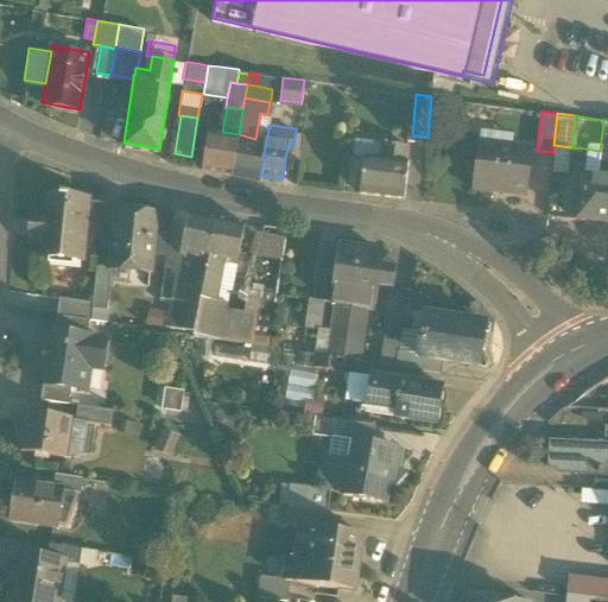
[(481,127),(479,141),(511,145),(513,131),(481,127)]
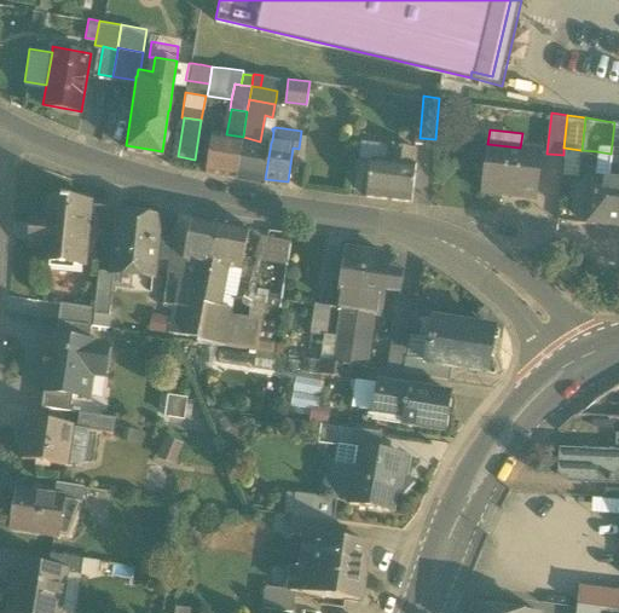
[(236,175),(243,137),(226,134),(214,133),(208,171),(236,175)]
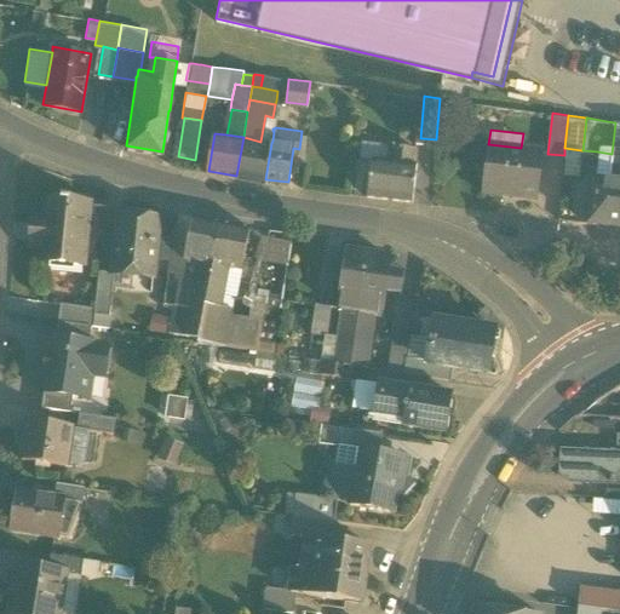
[(271,143),(260,142),(244,137),(236,176),(265,181),(265,179),(271,143)]
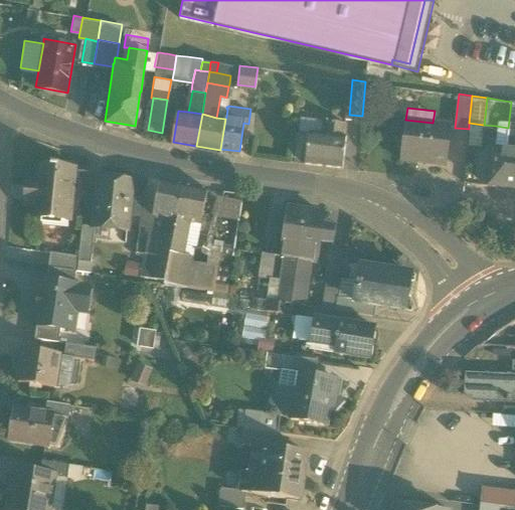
[(324,132),(326,120),(300,117),(299,129),(309,130),(324,132)]
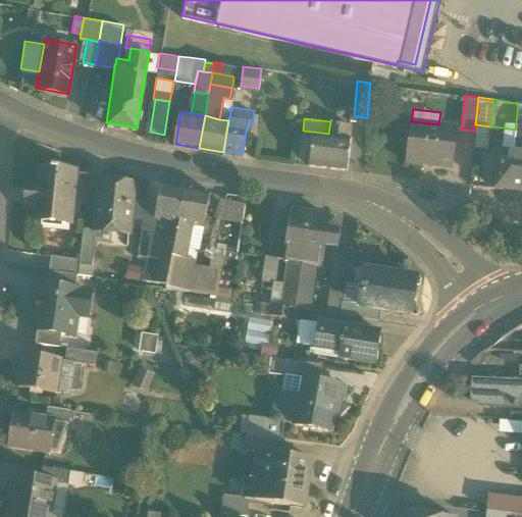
[(309,163),(347,167),(350,142),(350,136),(352,124),(330,121),(328,134),(313,132),(309,163)]
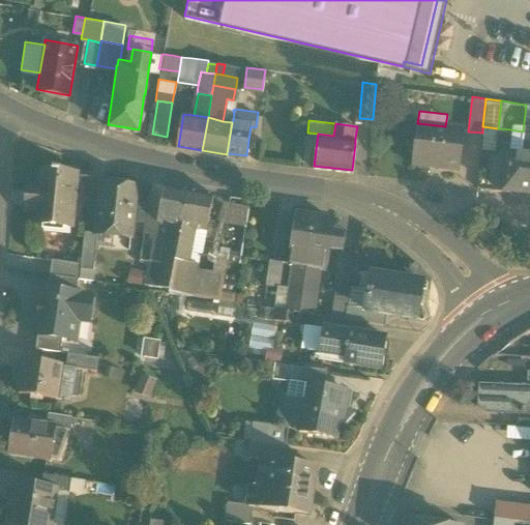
[(413,163),(459,168),(463,128),(445,126),(417,123),(413,163)]
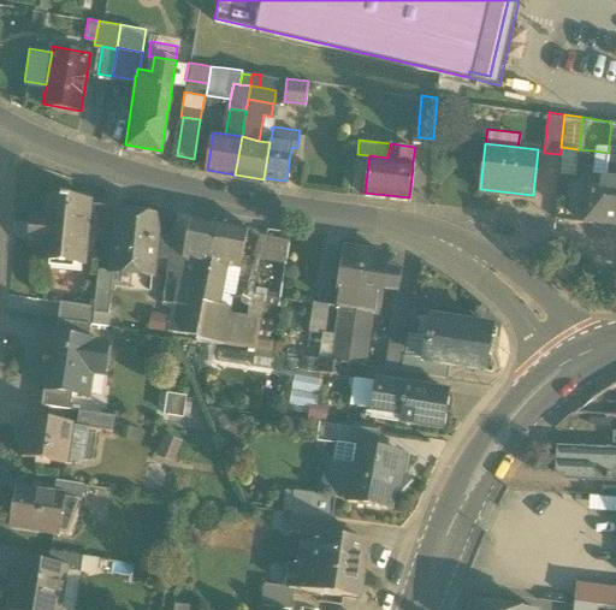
[(608,153),(605,177),(615,178),(615,144),(609,143),(608,153)]
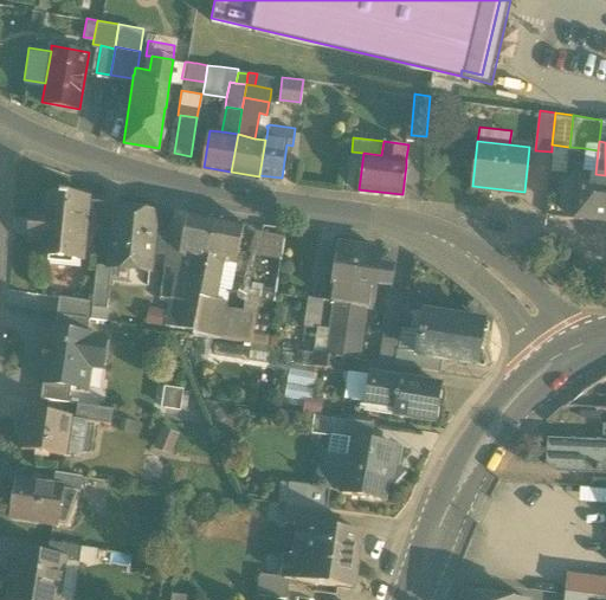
[(552,144),(552,152),(549,168),(566,171),(568,147),(552,144)]
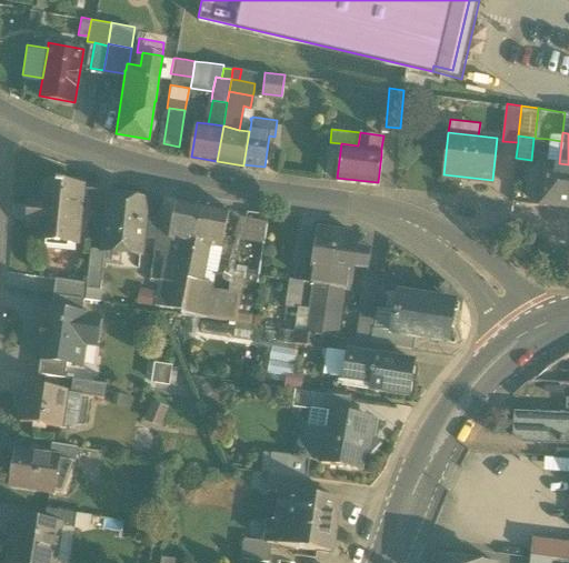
[(548,139),(547,161),(559,163),(561,141),(548,139)]
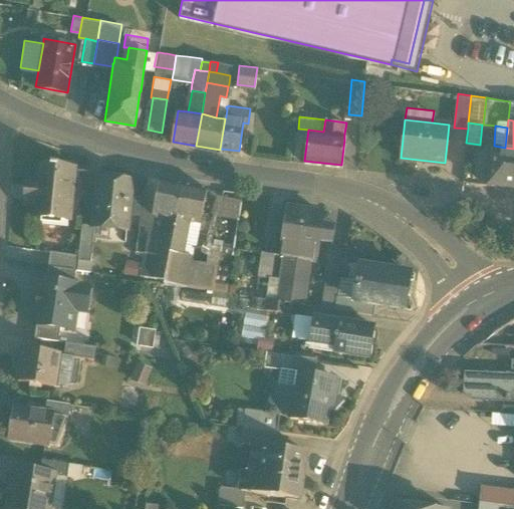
[(513,186),(513,179),(513,149),(505,148),(494,146),(491,146),(487,183),(513,186)]
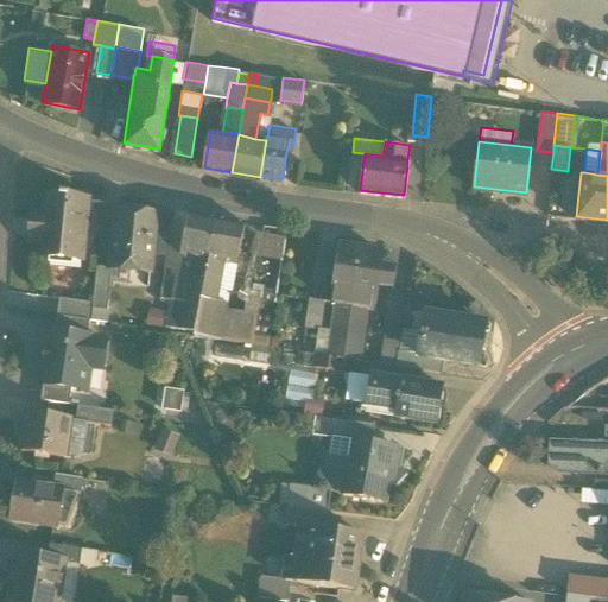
[(39,252),(81,255),(87,195),(44,191),(43,211),(31,210),(30,236),(40,236),(39,252)]
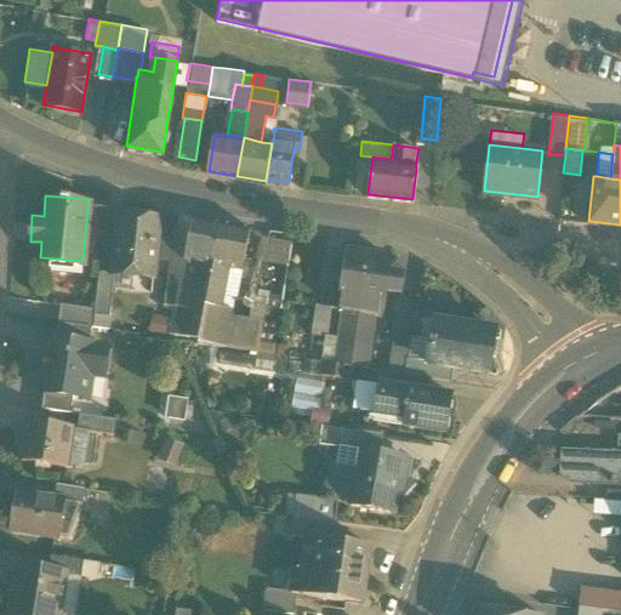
[(132,272),(153,274),(159,215),(118,211),(112,271),(114,271),(132,272)]
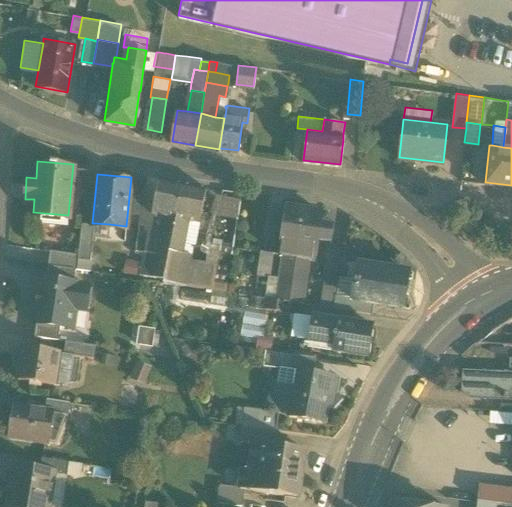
[(167,255),(169,249),(175,216),(182,181),(159,176),(153,205),(151,212),(162,214),(155,252),(167,255)]
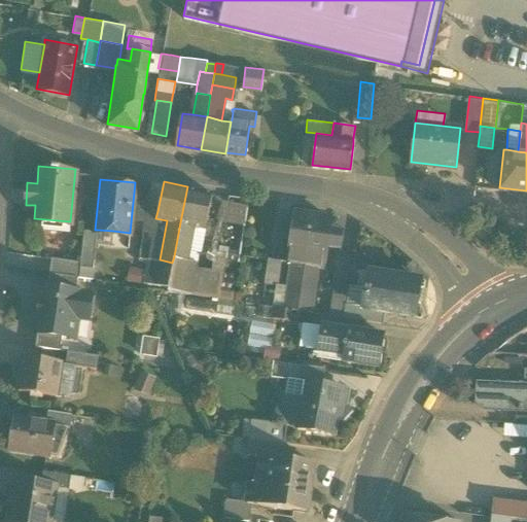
[(187,186),(180,222),(195,225),(205,228),(212,190),(187,186)]
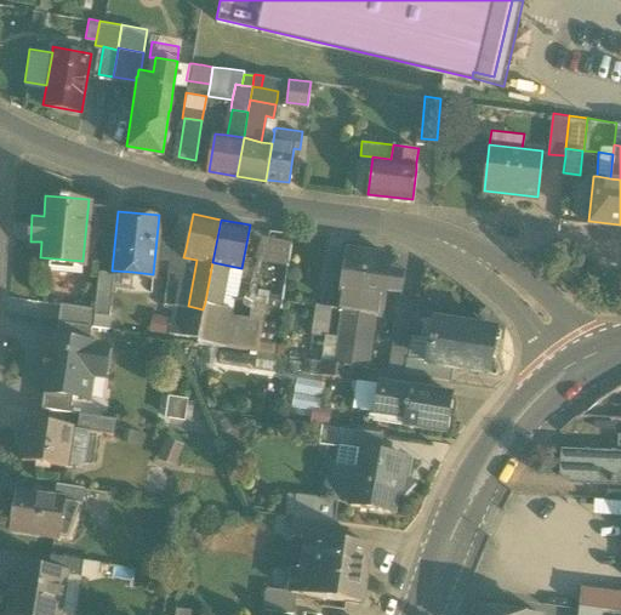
[(256,257),(288,263),(291,240),(261,235),(256,257)]
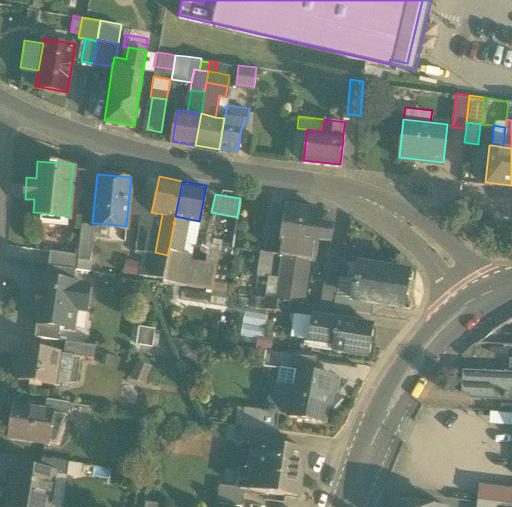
[(148,225),(144,250),(155,252),(162,214),(151,212),(153,205),(140,202),(137,223),(148,225)]
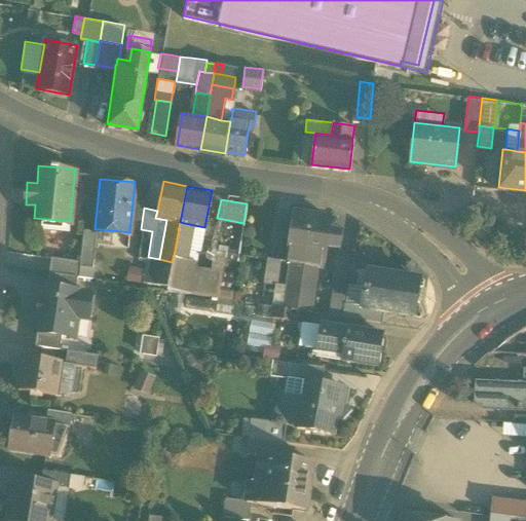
[(290,259),(304,261),(310,212),(292,210),(290,226),(283,225),(282,235),(288,236),(285,259),(290,259)]
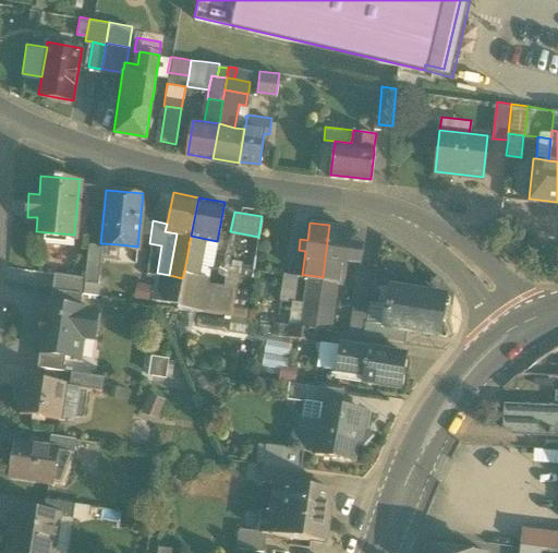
[(323,277),(323,278),(338,280),(338,281),(342,281),(346,259),(359,261),(361,245),(348,243),(350,228),(329,225),(323,277)]
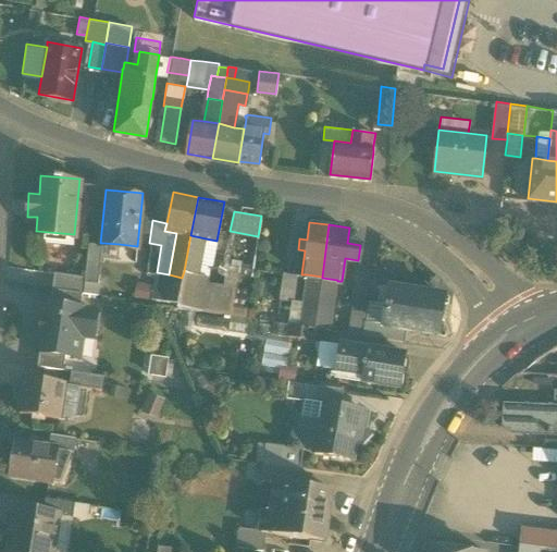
[(200,262),(206,238),(190,235),(184,271),(198,273),(200,262)]
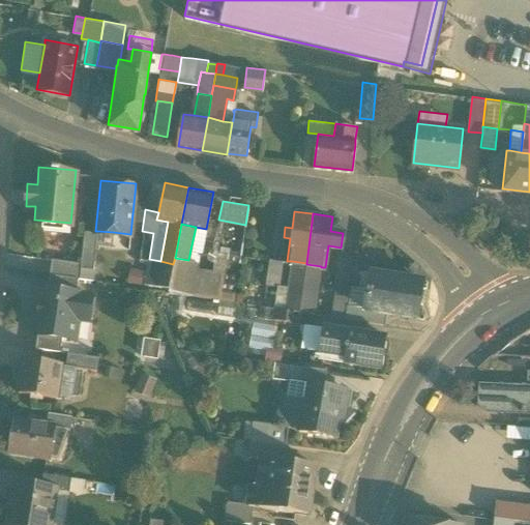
[(201,252),(206,229),(196,227),(190,250),(201,252)]
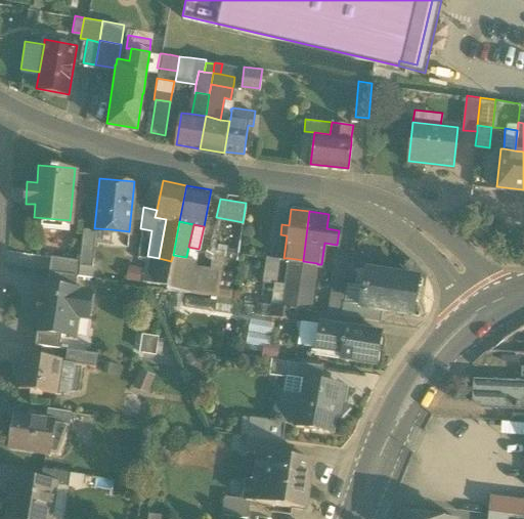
[(79,263),(92,264),(94,241),(96,228),(94,228),(83,227),(79,263)]
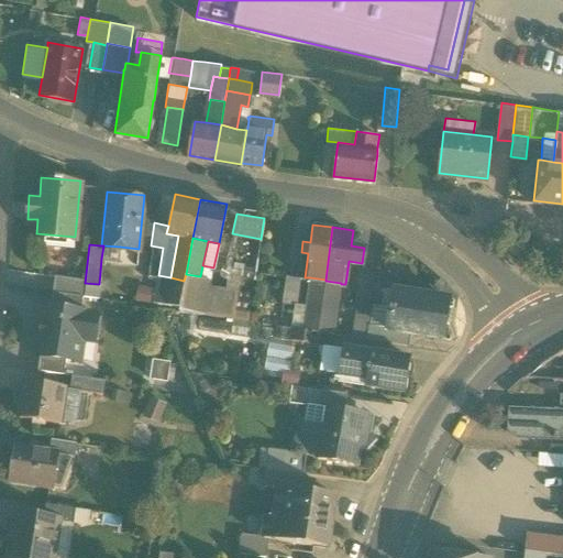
[(119,260),(120,247),(103,245),(101,259),(119,260)]
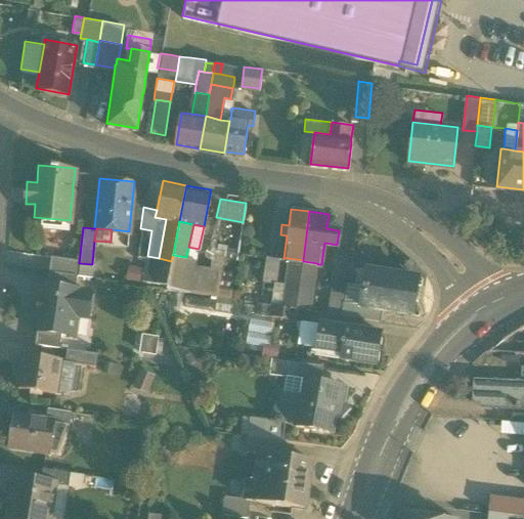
[(49,269),(74,272),(77,258),(49,254),(47,268),(49,269)]
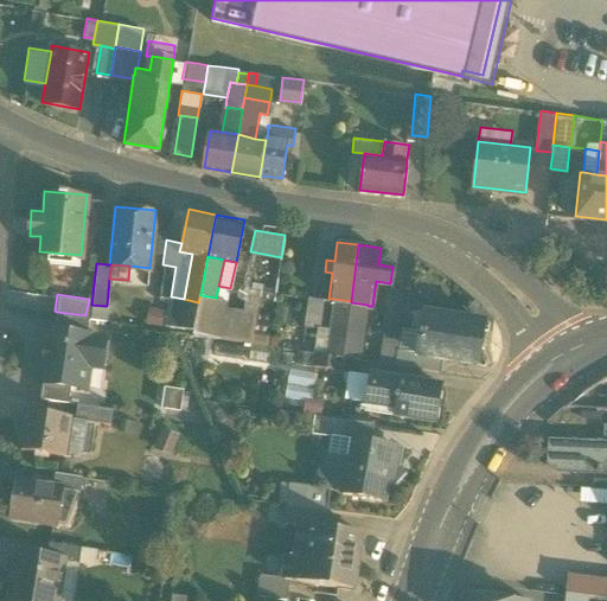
[(193,327),(210,331),(216,298),(200,295),(198,302),(193,327)]
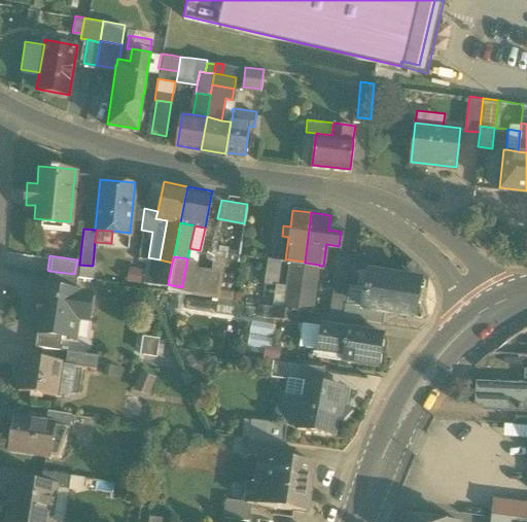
[(276,281),(277,281),(280,258),(267,256),(264,280),(276,281)]
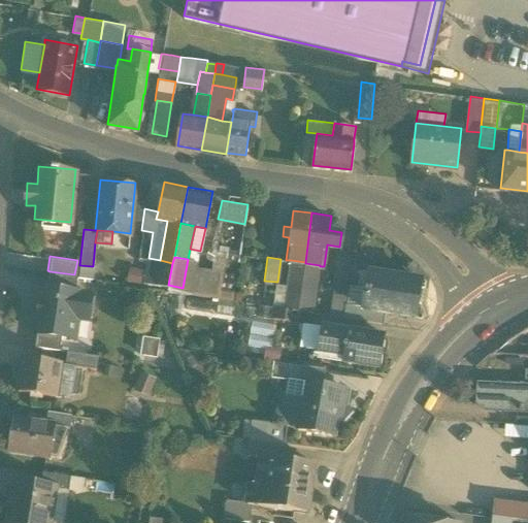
[(143,280),(168,285),(172,263),(160,260),(149,258),(143,280)]
